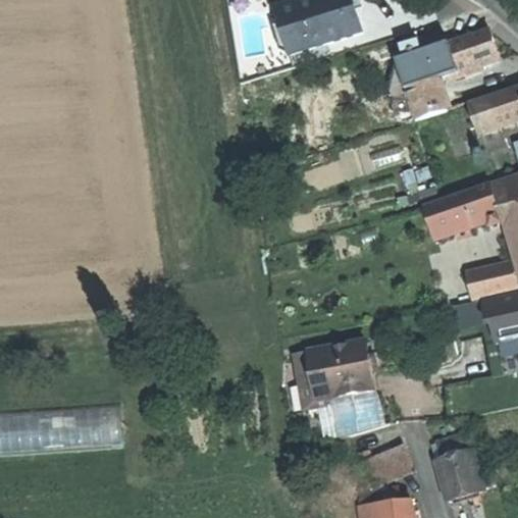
[(292,51),(361,31),(354,9),(351,0),(298,0),(278,6),(282,19),(291,50),(292,51)]
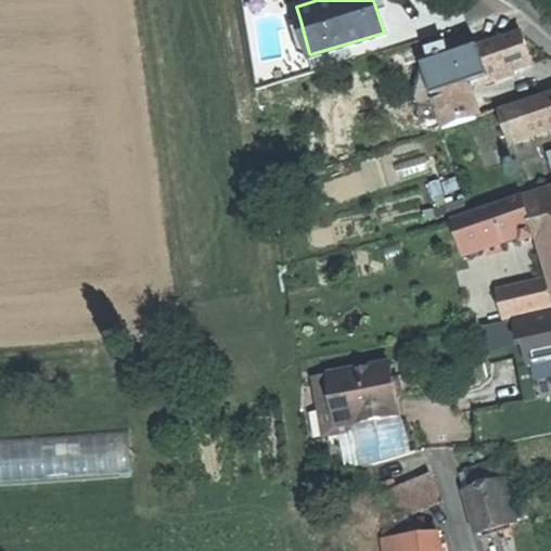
[(309,53),(300,21),(291,24),(298,50),(309,53)]
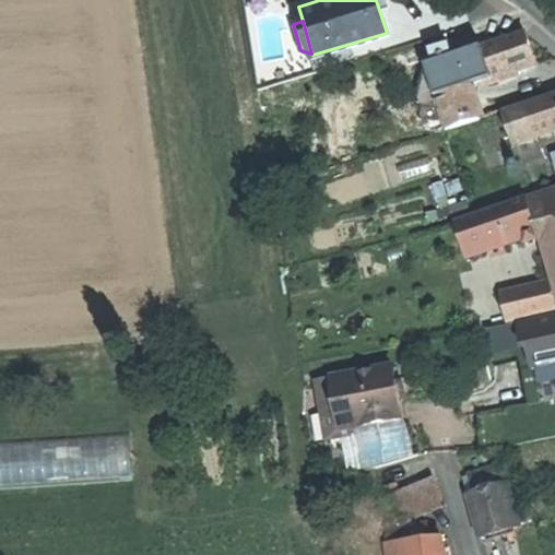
[(458,47),(469,83),(531,63),(526,46),(520,28),(458,47)]
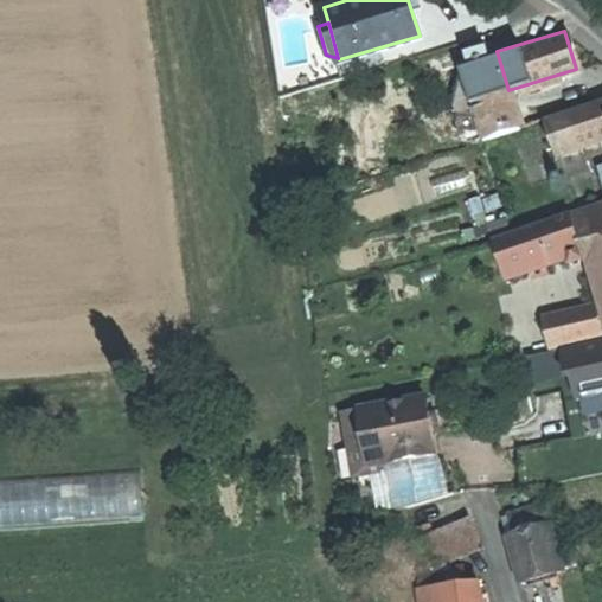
[(497,51),(458,64),(480,138),(513,128),(503,91),(508,90),(497,51)]
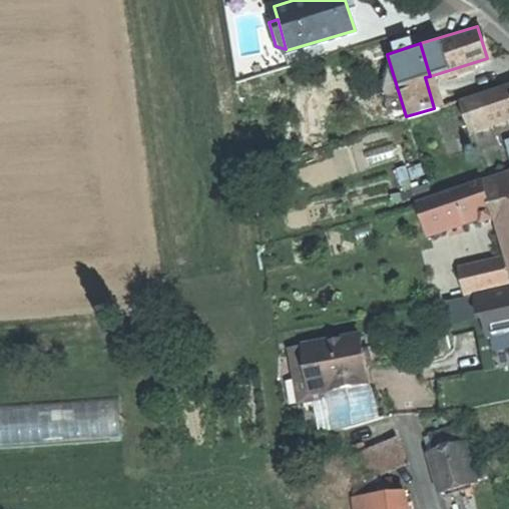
[(508,84),(475,96),(485,124),(508,115),(508,84)]
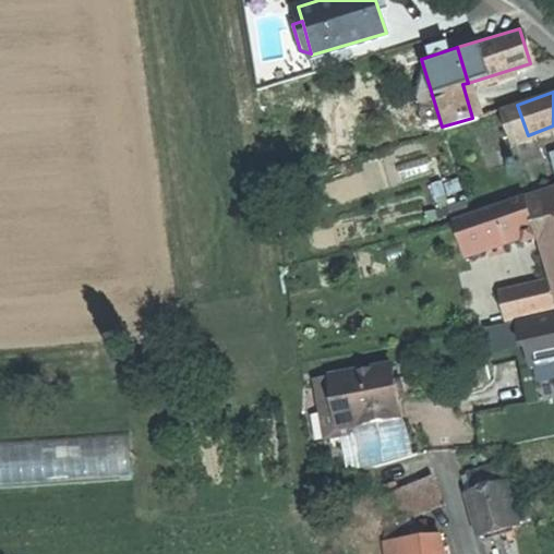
[(528,135),(517,105),(498,111),(509,142),(528,135)]
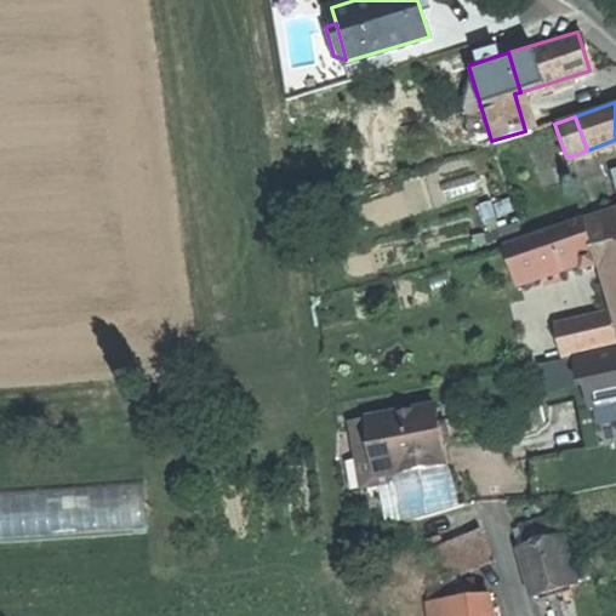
[(615,206),(580,217),(594,262),(615,256),(615,206)]
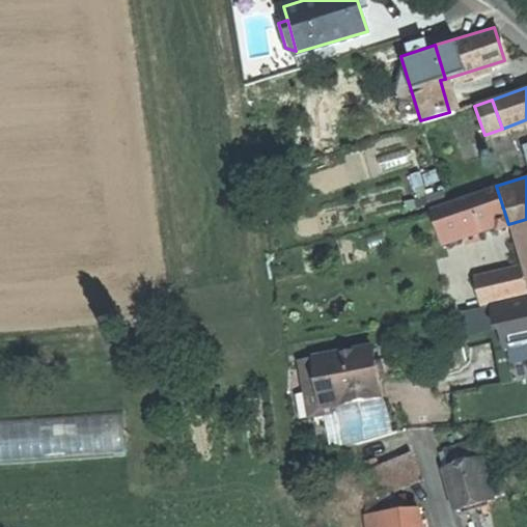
[(496,186),(483,190),(495,226),(495,228),(508,224),(496,186)]
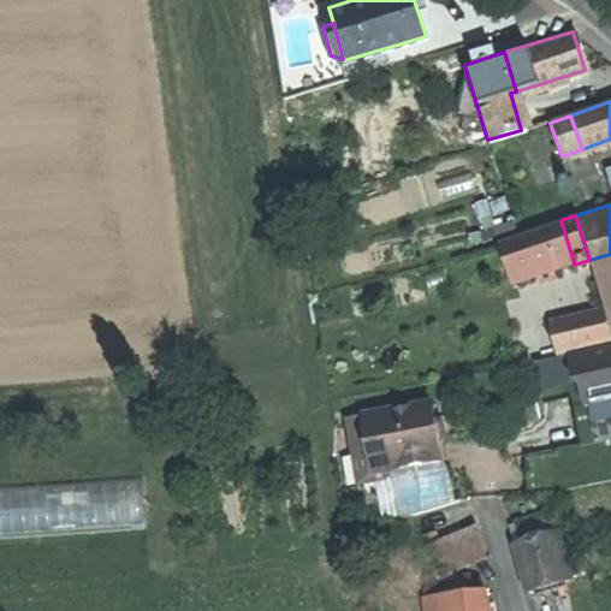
[(574,262),(561,220),(496,239),(509,282),(574,262)]
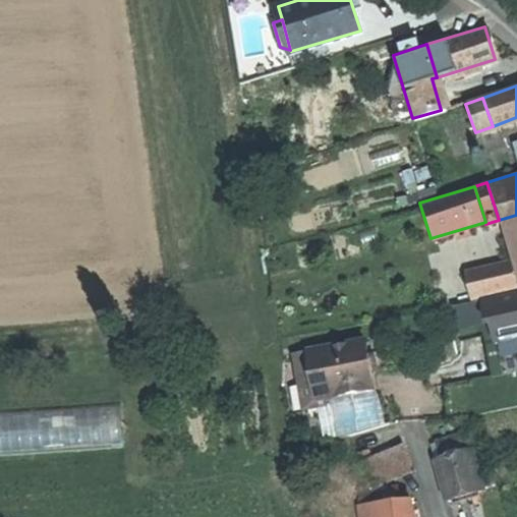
[(516,215),(499,220),(503,234),(516,230),(516,215)]
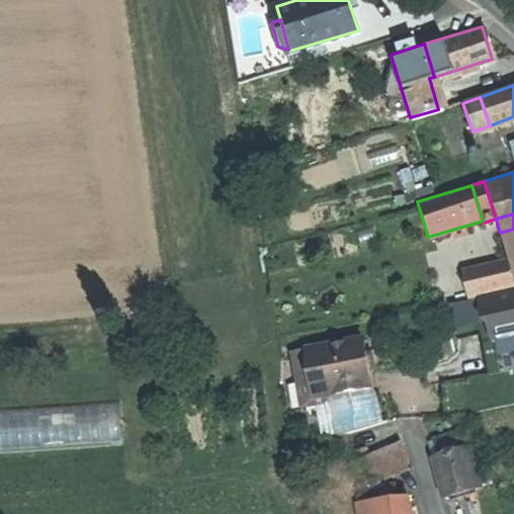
[(513,229),(500,233),(508,258),(513,275),(513,229)]
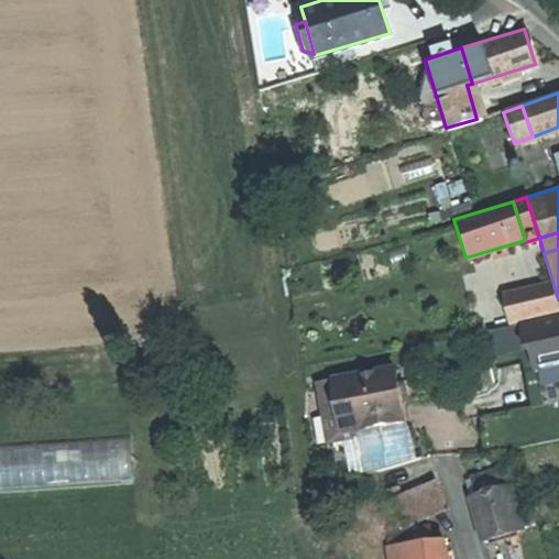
[(558,314),(558,299),(552,281),(502,291),(510,322),(558,314)]
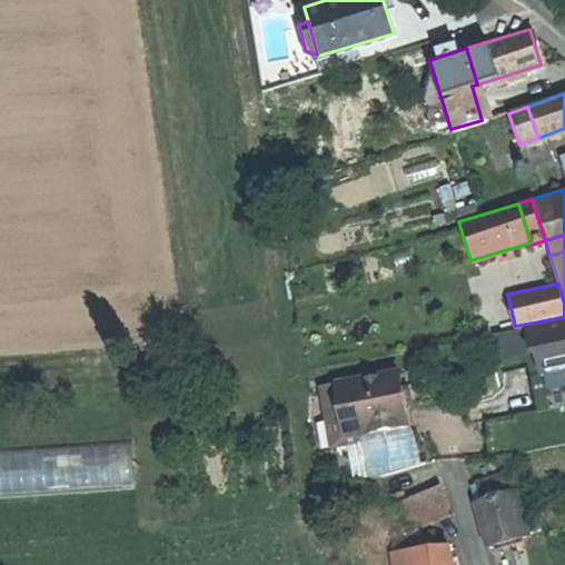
[(564,317),(494,334),(507,396),(564,383),(564,317)]
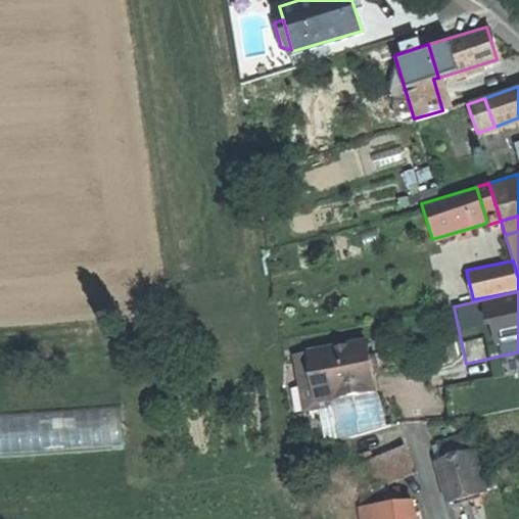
[(362,340),(291,354),(297,384),(311,382),(314,397),(322,396),(357,390),(370,387),(362,340)]
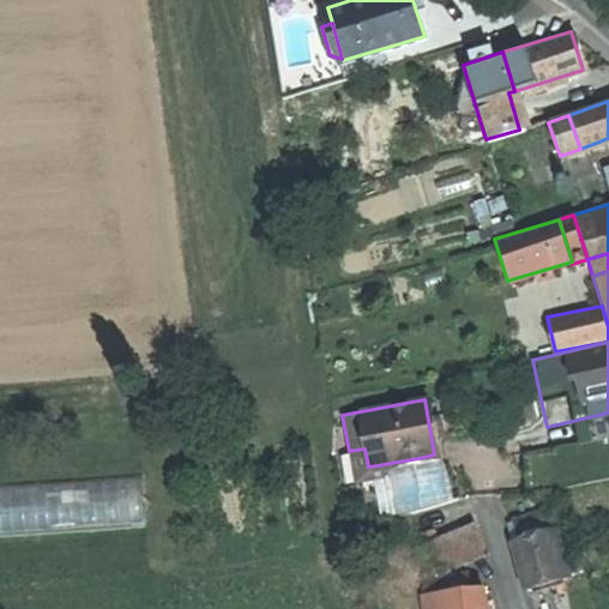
[(608,412),(547,427),(559,480),(608,469),(608,412)]
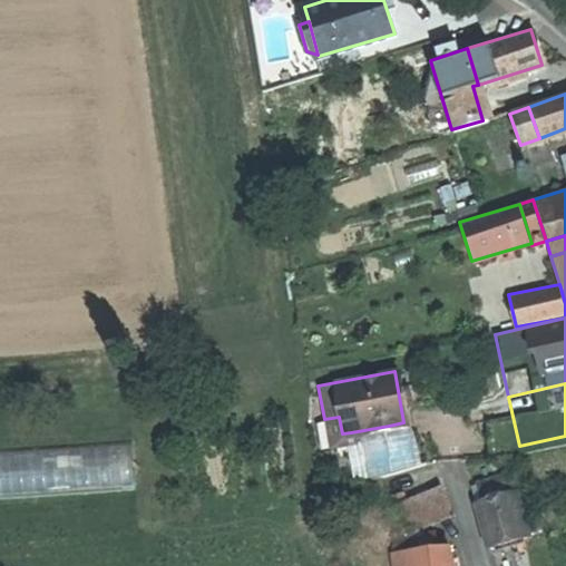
[(351,432),(342,433),(339,417),(324,419),(329,445),(352,441),(351,432)]
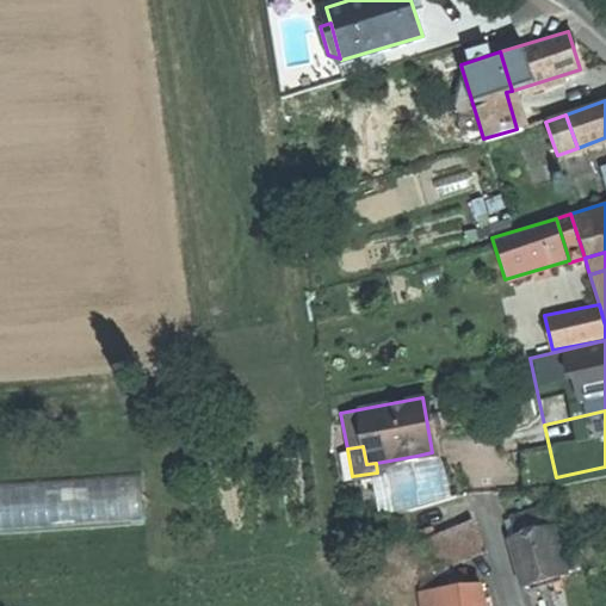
[(550,502),(544,505),(550,524),(563,569),(576,566),(569,539),(562,524),(555,513),(550,502)]
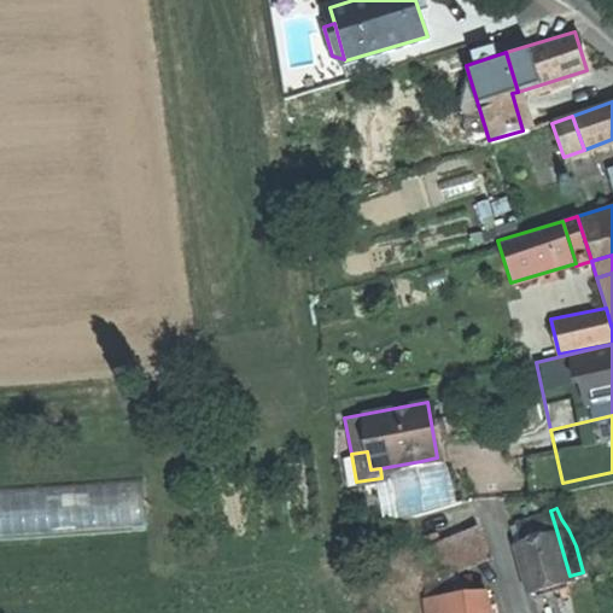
[(513,521),(518,541),(556,530),(550,511),(513,521)]
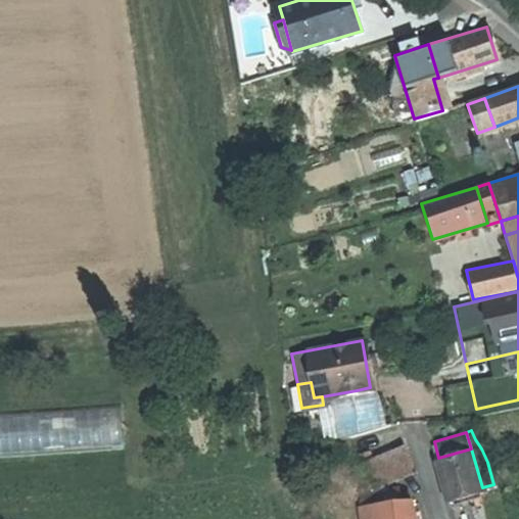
[(363,484),(409,466),(399,444),(354,463),(363,484)]
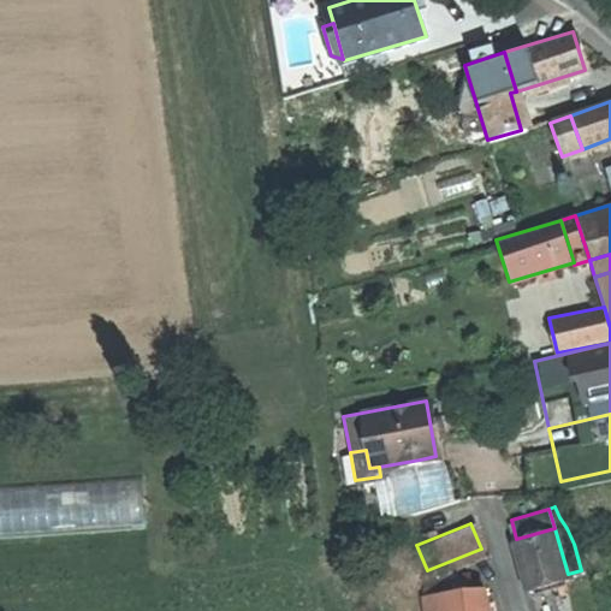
[(517,567),(525,589),(569,576),(568,574),(555,528),(516,539),(510,541),(517,567)]
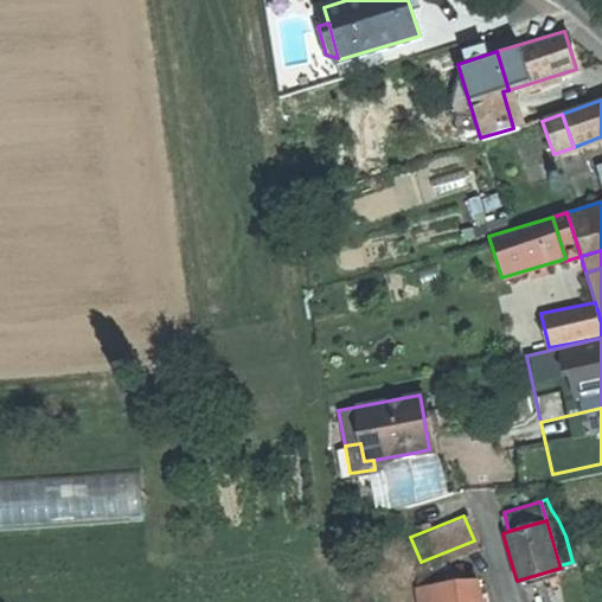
[(439,568),(440,584),(459,582),(458,575),(458,565),(439,568)]
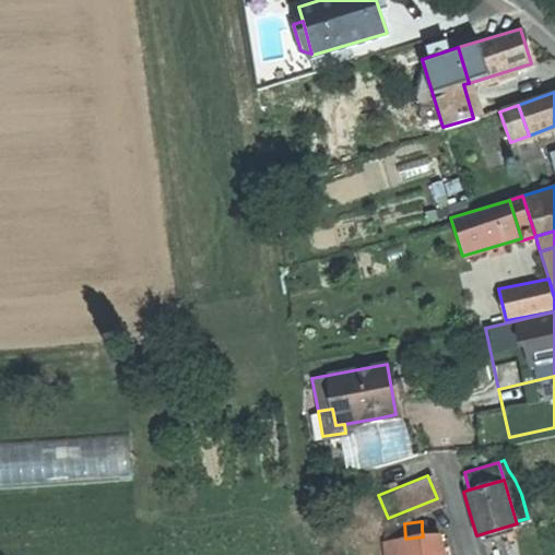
[(408,554),(437,554),(435,535),(434,535),(423,536),(405,539),(408,554)]
